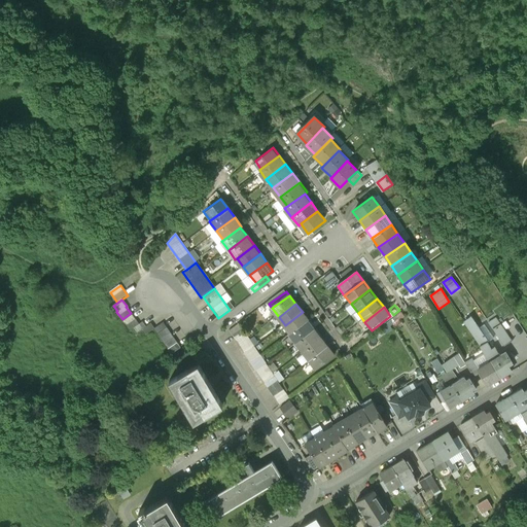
[(303,312),(285,325),(292,334),(309,320),(303,312)]
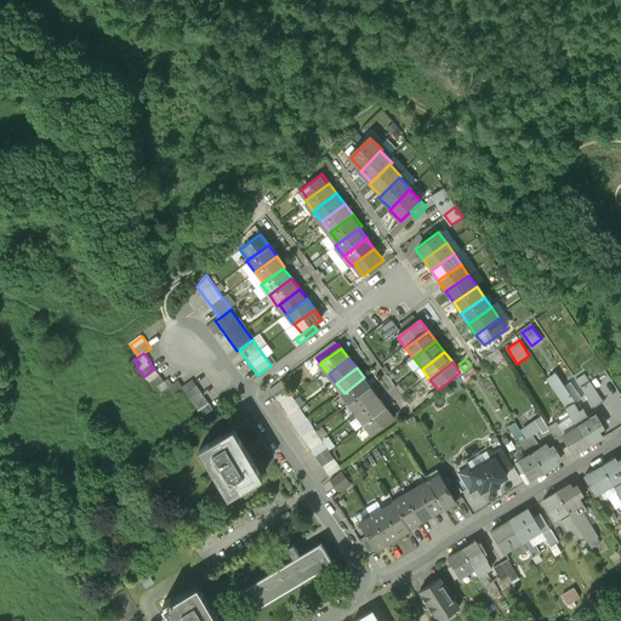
[(165,385),(154,369),(144,376),(155,392),(159,388),(165,385)]
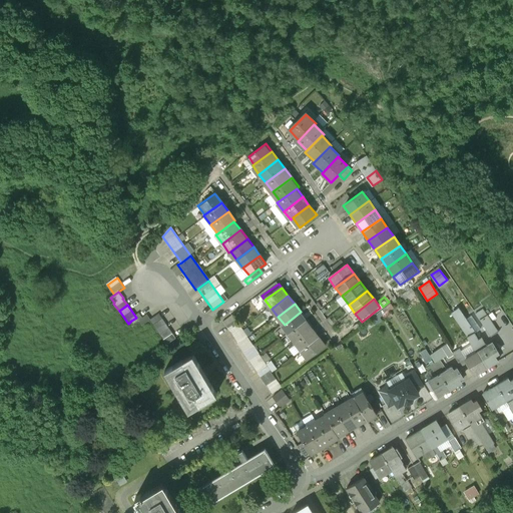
[(475,350),(476,352),(485,347),(461,311),(453,316),(475,350)]
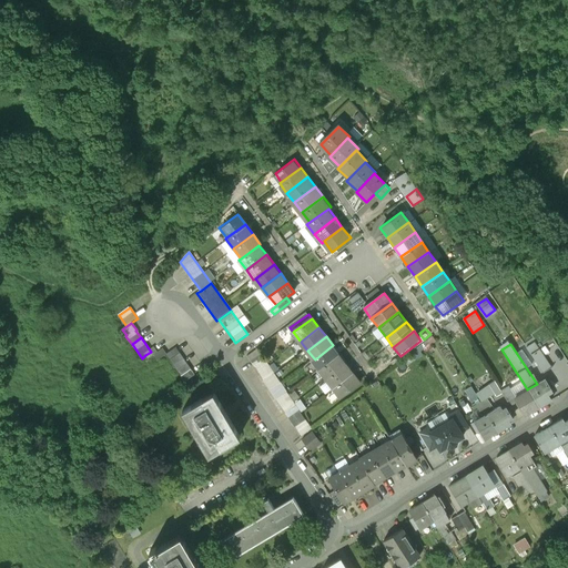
[(315,359),(313,362),(320,371),(341,355),(333,345),(315,359)]
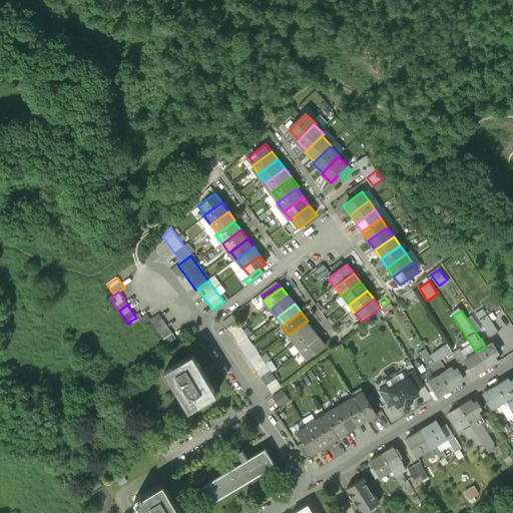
[(143,320),(140,315),(136,318),(131,321),(135,326),(140,322),(143,320)]
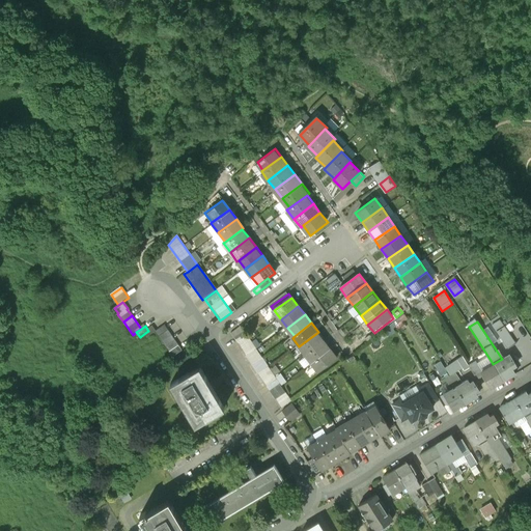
[(498,331),(508,347),(514,342),(504,326),(498,331)]
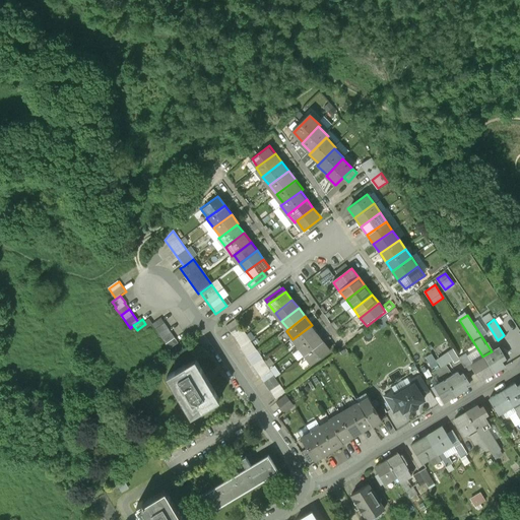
[(153,325),(150,320),(145,324),(142,326),(145,331),(151,326),(153,325)]
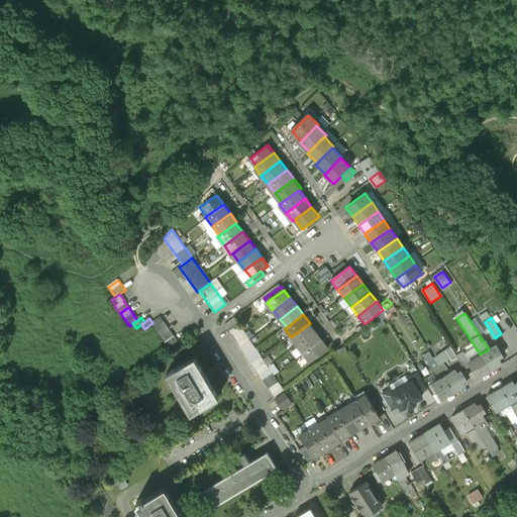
[(177,342),(161,318),(152,323),(150,324),(168,349),(177,342)]
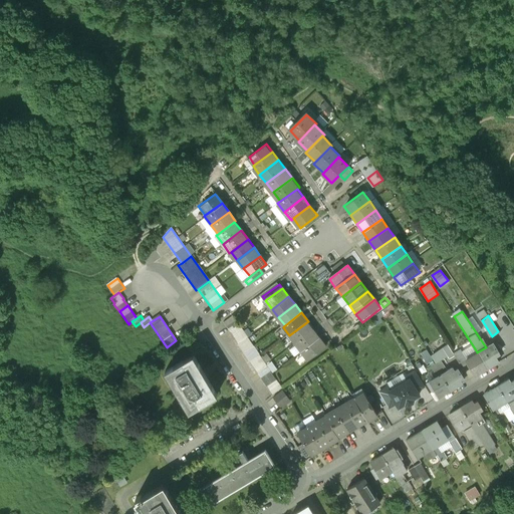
[(224,322),(227,327),(236,321),(233,316),(228,320),(224,322)]
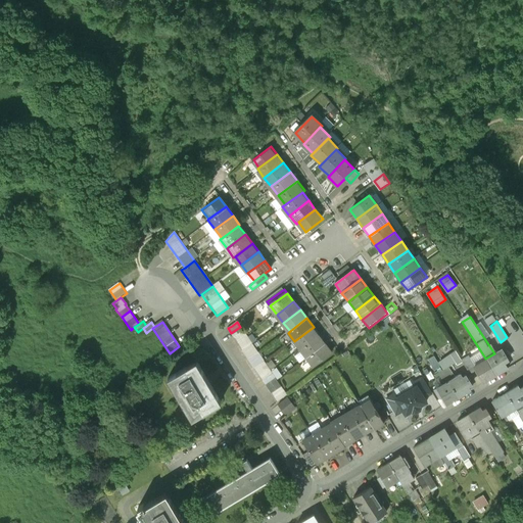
[(314,327),(294,341),(301,350),(320,335),(314,327)]
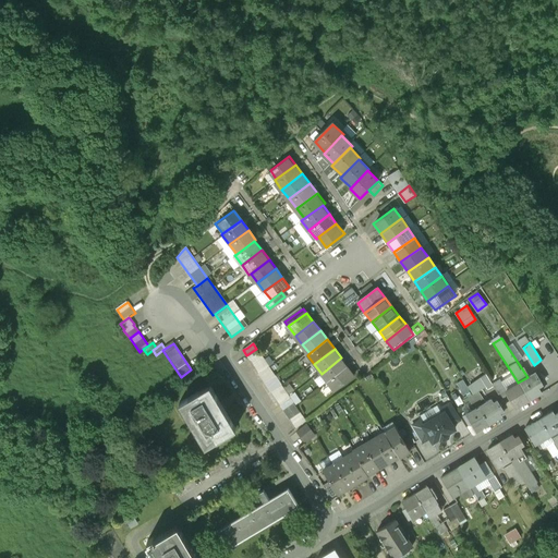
[(261,353),(247,362),(276,408),(290,399),(282,387),(277,377),(269,367),(267,363),(274,360),(269,353),(263,358),(261,353)]
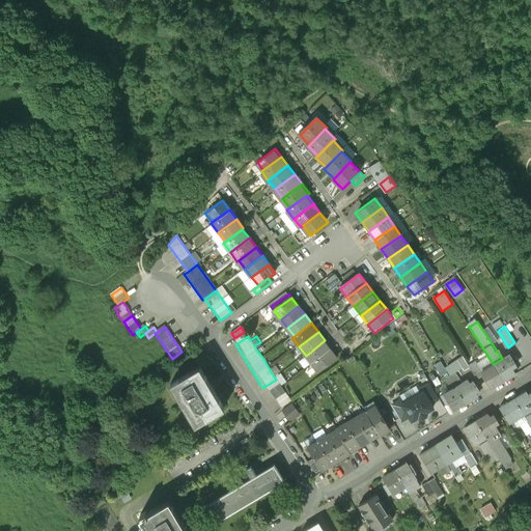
[(325,340),(306,356),(312,364),(332,350),(325,340)]
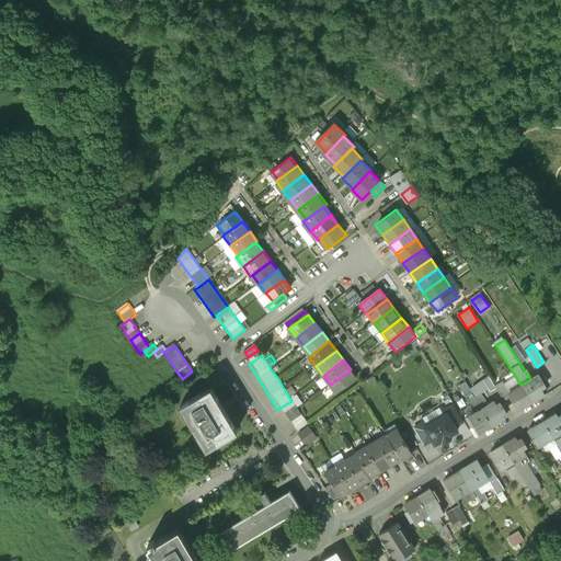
[(351,369),(330,385),(338,393),(357,378),(351,369)]
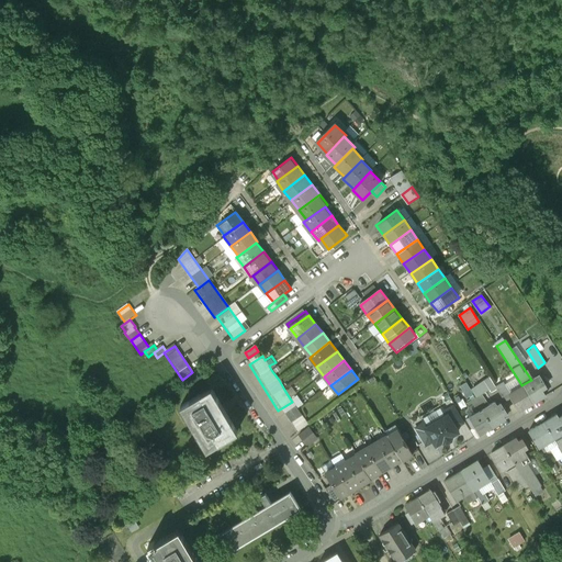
[(531,380),(521,385),(534,404),(548,394),(546,390),(549,388),(540,374),(531,380)]
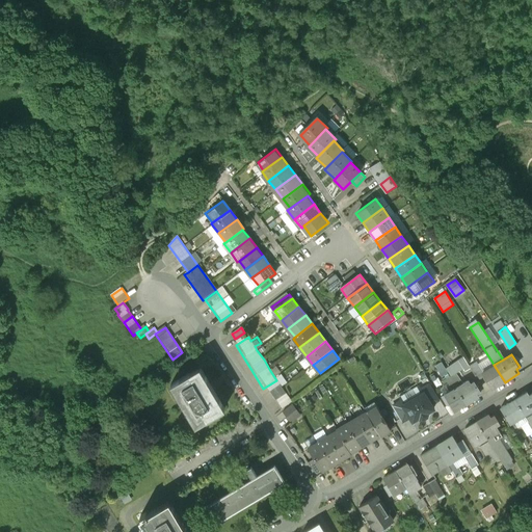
[(466,372),(471,368),(470,367),(463,356),(458,360),(466,372)]
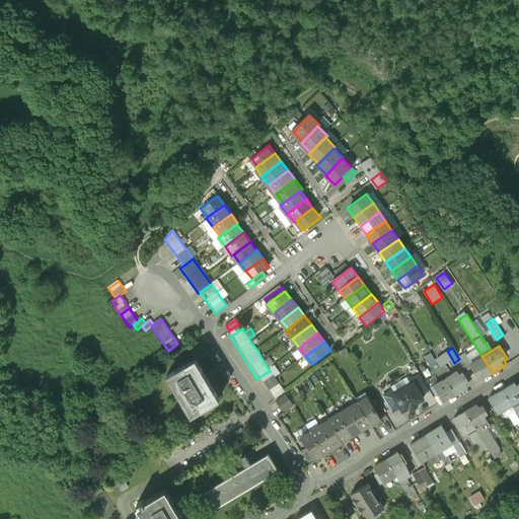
[(430,353),(424,357),(429,366),(435,363),(430,353)]
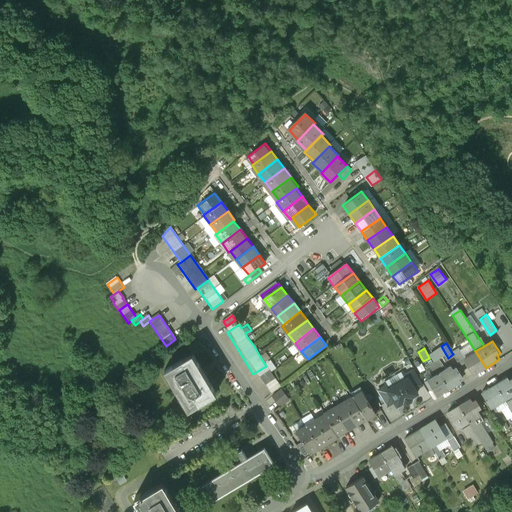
[(463,356),(458,349),(452,353),(453,354),(460,366),(464,363),(463,361),(465,360),(463,356)]
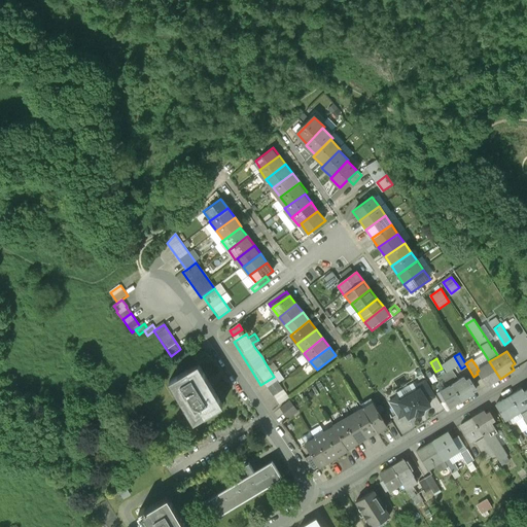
[(479,371),(477,372),(478,374),(486,387),(500,379),(489,361),(488,359),(477,366),(479,371)]
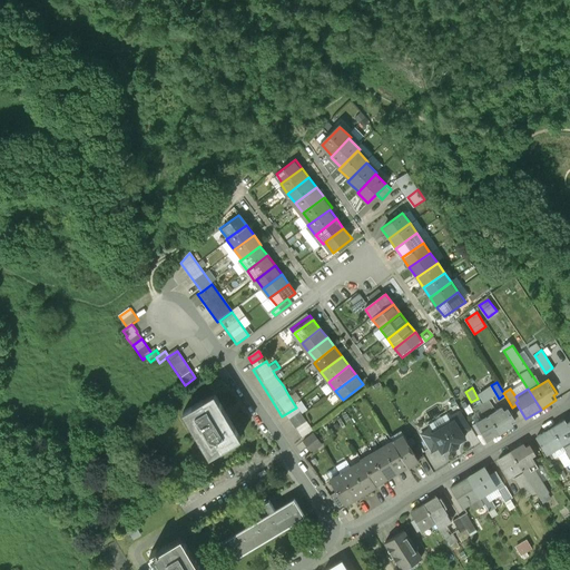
[(214,392),(183,412),(209,455),(242,435),(214,392)]
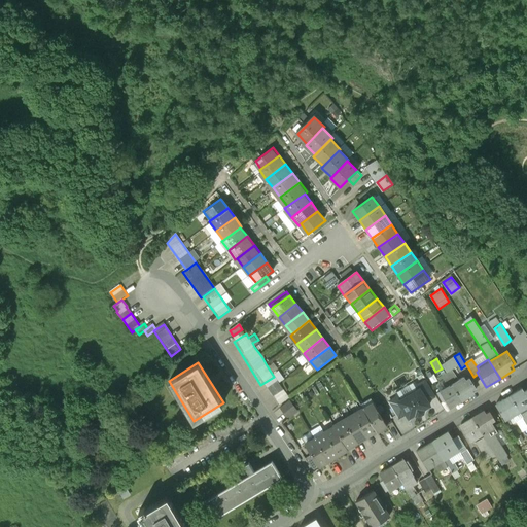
[(453,367),(438,377),(445,387),(459,379),(453,367)]
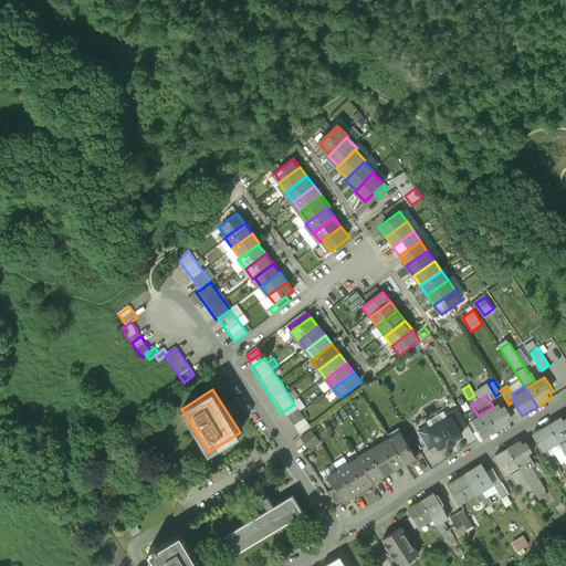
[(504,405),(485,416),(496,432),(511,423),(507,418),(511,416),(504,405)]
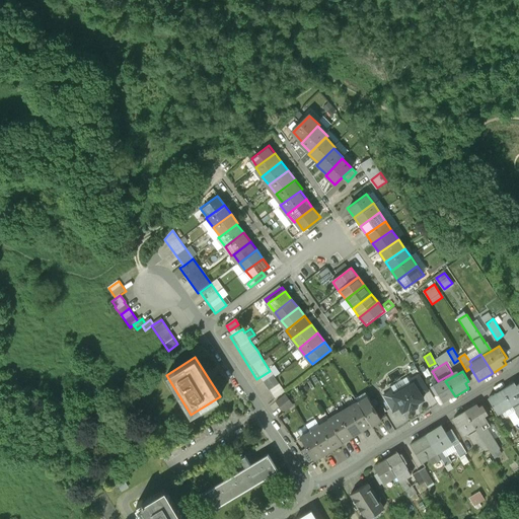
[(417,372),(406,378),(409,382),(413,380),(421,394),(428,390),(417,372)]
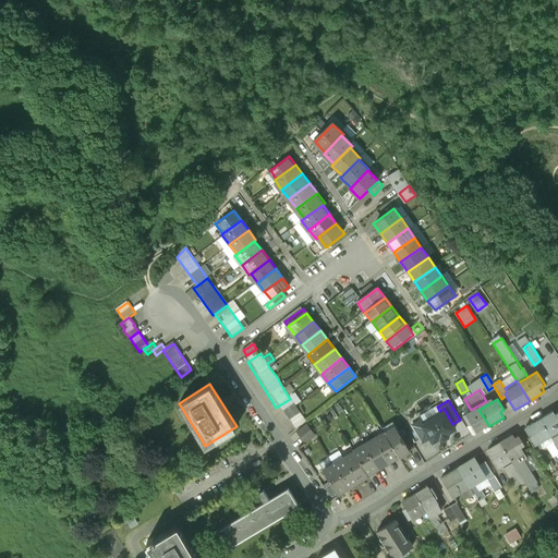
[(296,410),(294,405),(282,412),(294,429),(305,423),(296,410)]
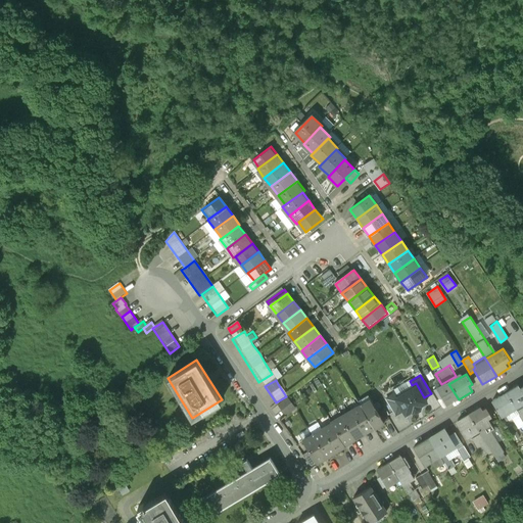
[(403,410),(407,416),(412,413),(415,413),(420,411),(421,407),(428,402),(424,397),(416,383),(412,385),(410,381),(409,380),(394,388),(395,390),(397,393),(394,395),(398,401),(403,410)]
